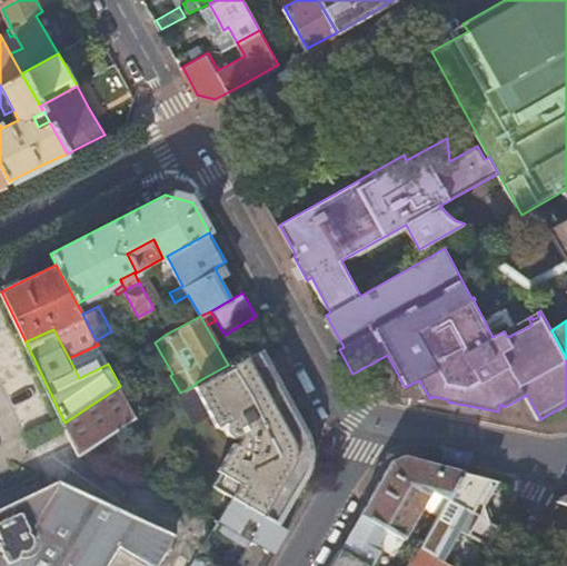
[(98,345),(69,358),(79,378),(108,364),(98,345)]
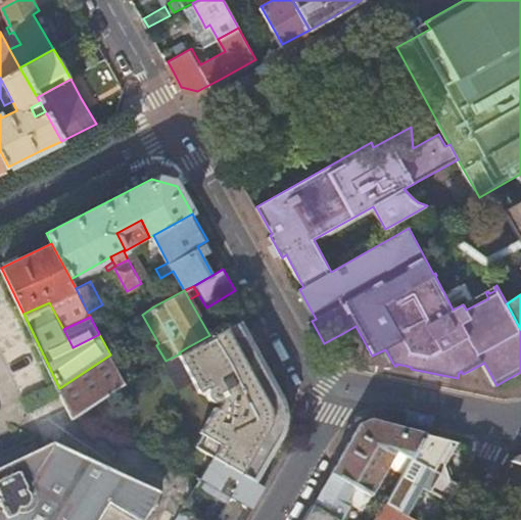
[(263,358),(239,318),(230,323),(253,363),(263,358)]
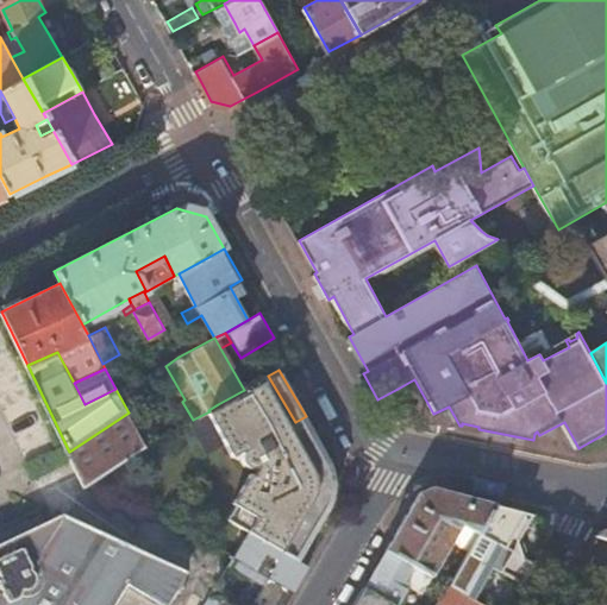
[(244,390),(218,404),(236,436),(243,449),(236,454),(239,459),(295,422),(268,376),(244,390)]
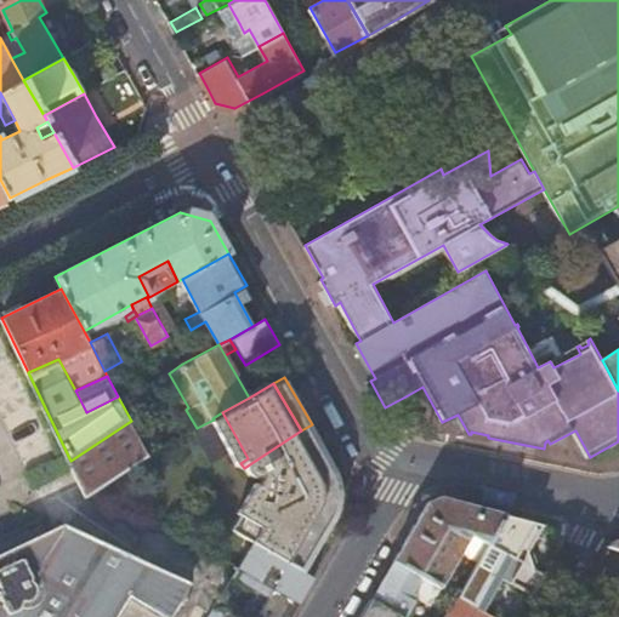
[(214,420),(231,450),(240,445),(222,412),(213,418),(214,420)]
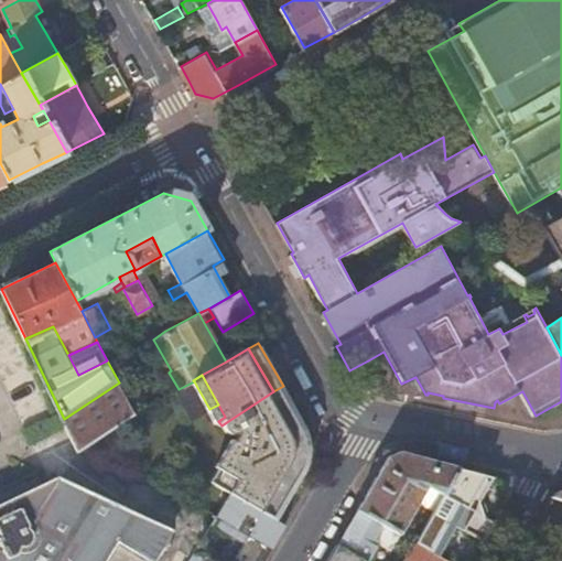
[(179,389),(176,390),(193,419),(209,409),(194,381),(179,389)]
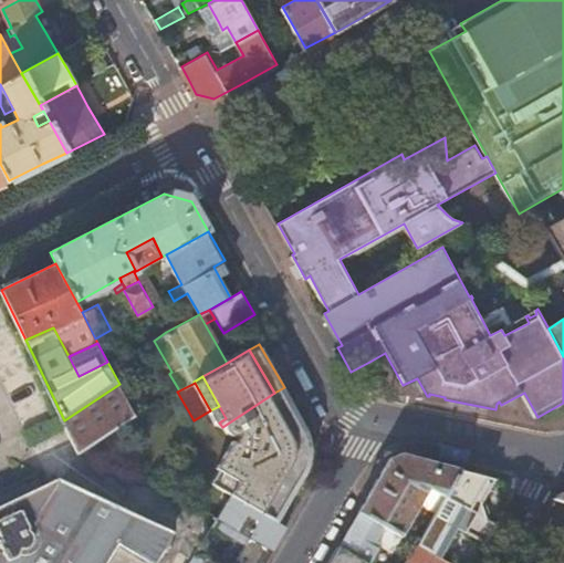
[(119,384),(64,420),(80,451),(135,414),(119,384)]
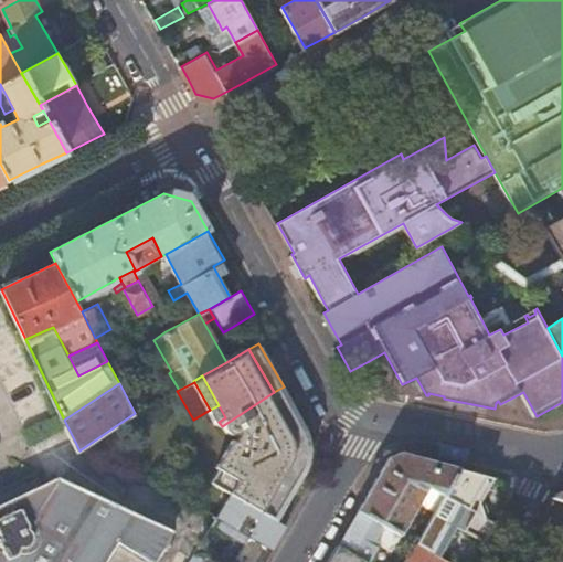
[(289,396),(284,386),(274,392),(280,403),(285,401),(284,399),(289,396)]
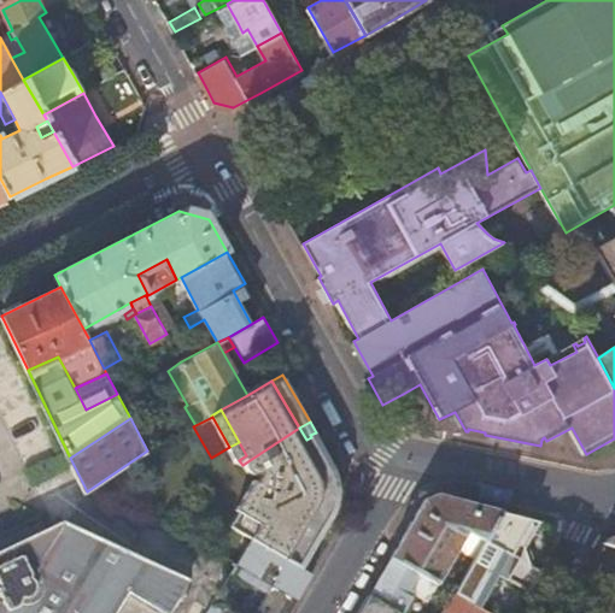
[(242,465),(244,467),(261,476),(263,475),(268,478),(267,478),(329,516),(332,512),(334,513),(335,511),(333,508),(335,496),(335,483),(332,472),(335,471),(333,467),(331,469),(315,440),(318,438),(316,432),(310,435),(311,437),(306,440),(299,428),(242,465)]
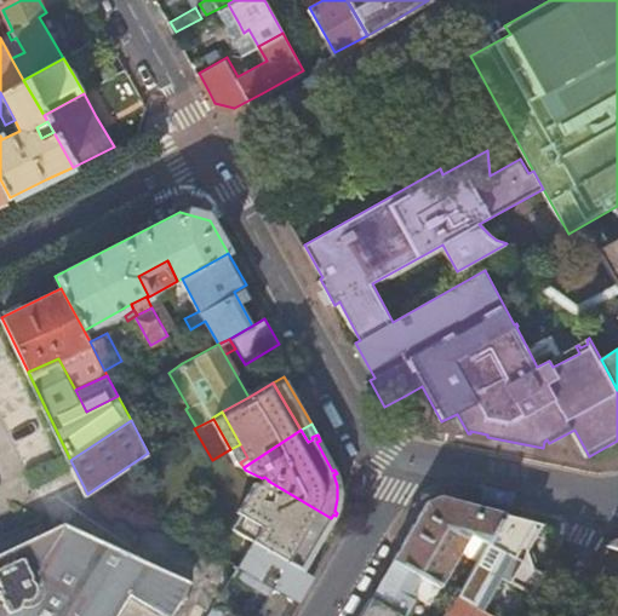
[(335,470),(320,441),(316,442),(332,471),(335,470)]
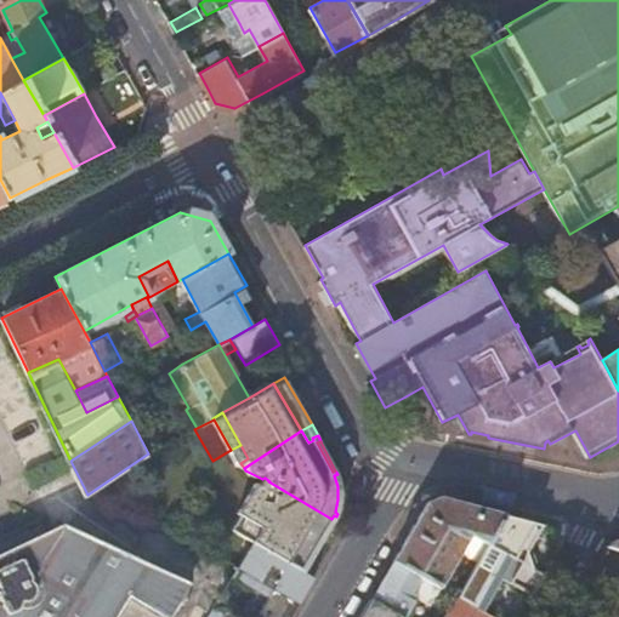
[(240,445),(231,450),(239,464),(240,463),(248,458),(240,445)]
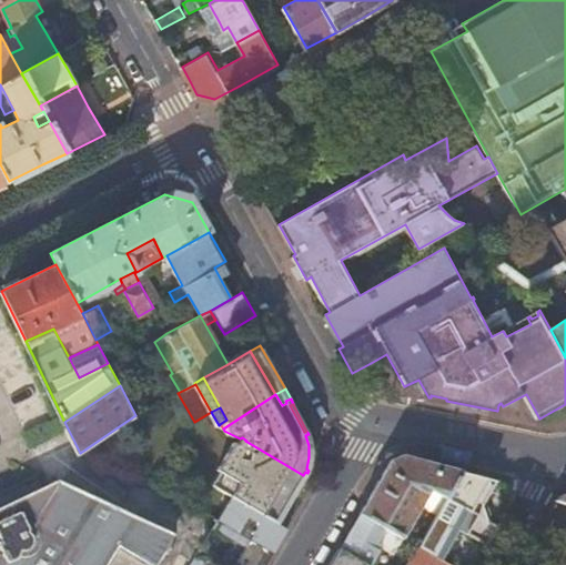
[(213,485),(233,497),(278,524),(279,521),(276,520),(290,496),(292,498),(294,495),(292,493),(303,475),(245,441),(236,445),(213,485)]
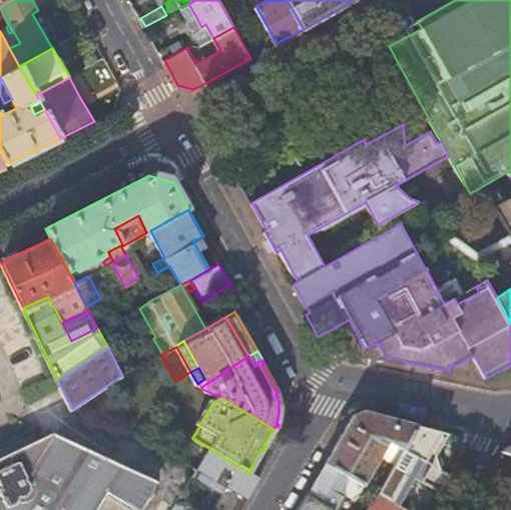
[(404,449),(418,424),(364,410),(353,415),(325,462),(364,484),(365,484),(382,455),(396,462),(404,449)]
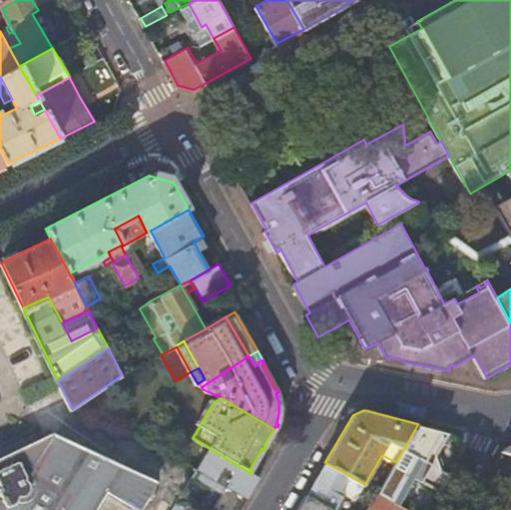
[(457,435),(418,424),(404,449),(449,474),(463,449),(457,435)]
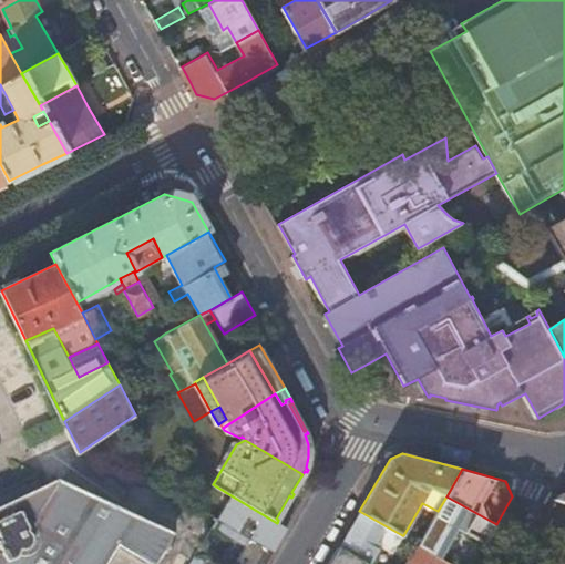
[(0,489),(0,504),(44,485),(38,471),(0,489)]
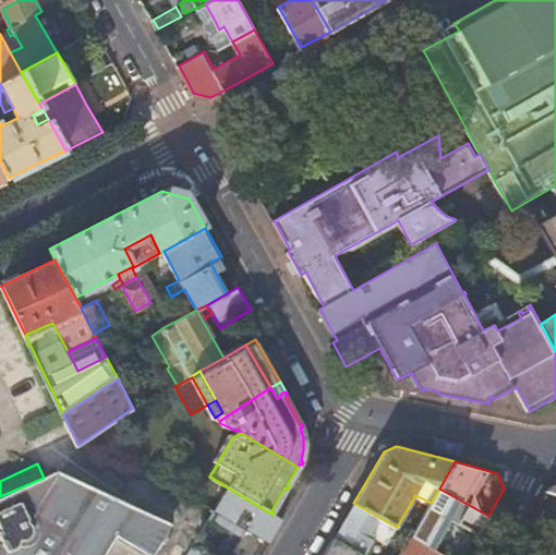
[(300,468),(298,467),(287,484),(289,486),(300,468)]
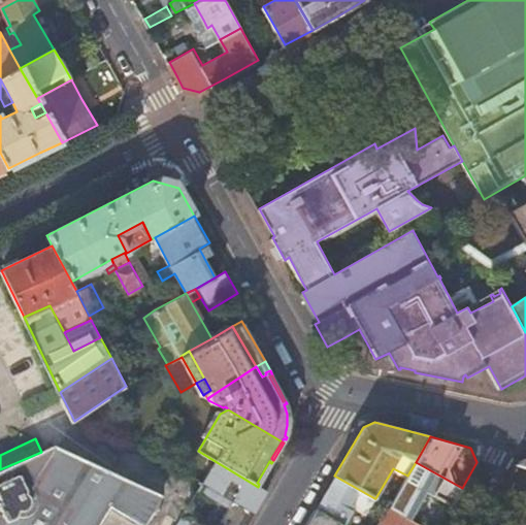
[(0,469),(0,524),(143,524),(162,497),(57,445),(41,452),(0,469)]
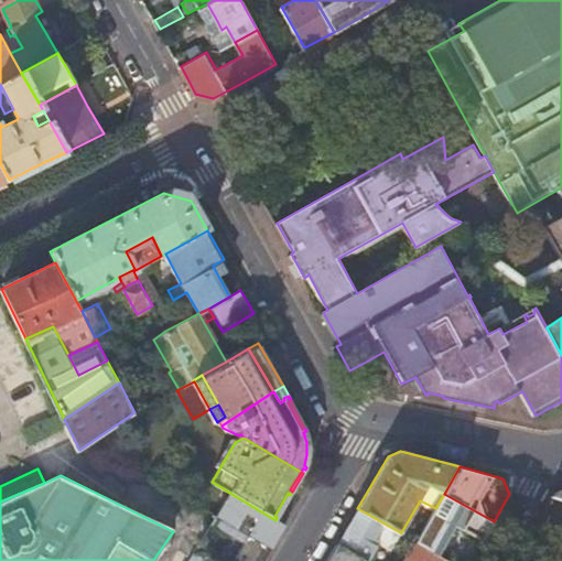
[(161,475),(149,483),(170,494),(161,475)]
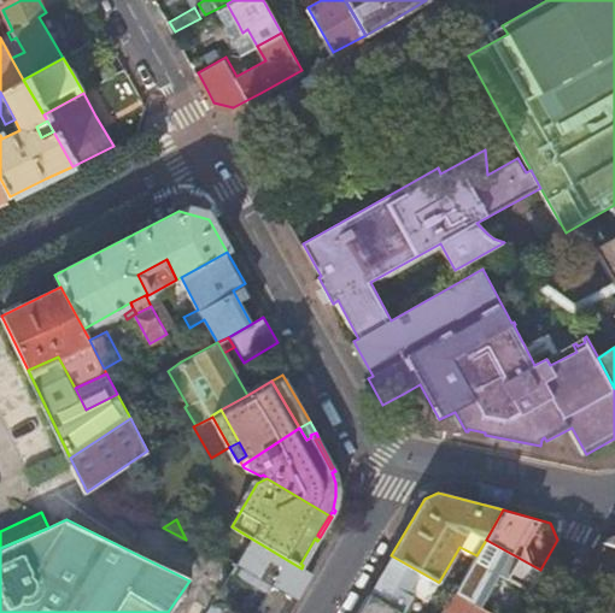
[(300,564),(303,565),(317,541),(315,538),(300,564)]
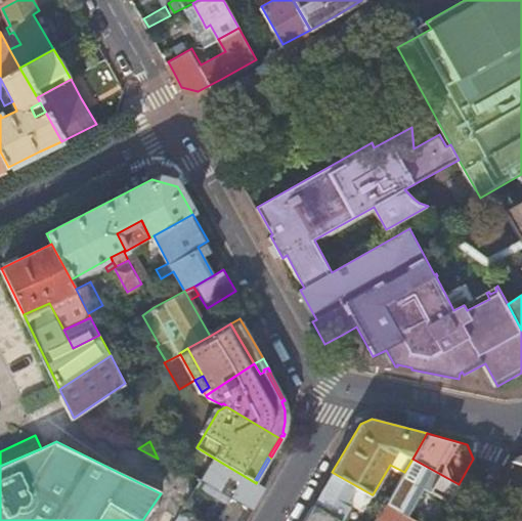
[(215,459),(183,511),(200,520),(207,520),(209,519),(205,516),(212,503),(219,491),(230,497),(223,509),(216,520),(245,520),(264,488),(256,483),(215,459)]
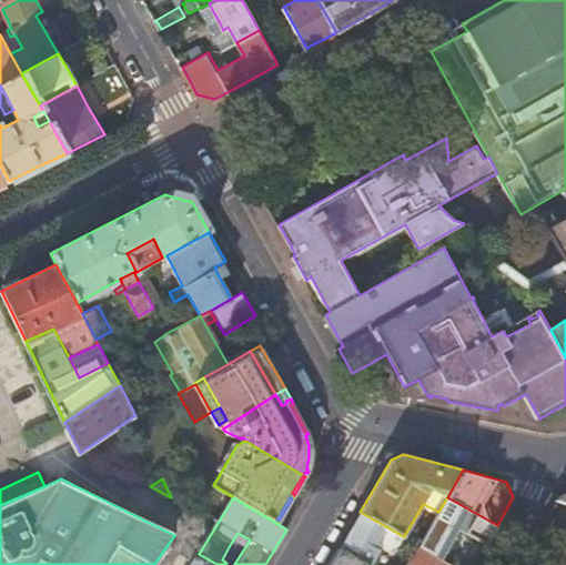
[(475,564),(497,525),(447,497),(438,512),(420,545),(418,546),(452,564),(475,564)]
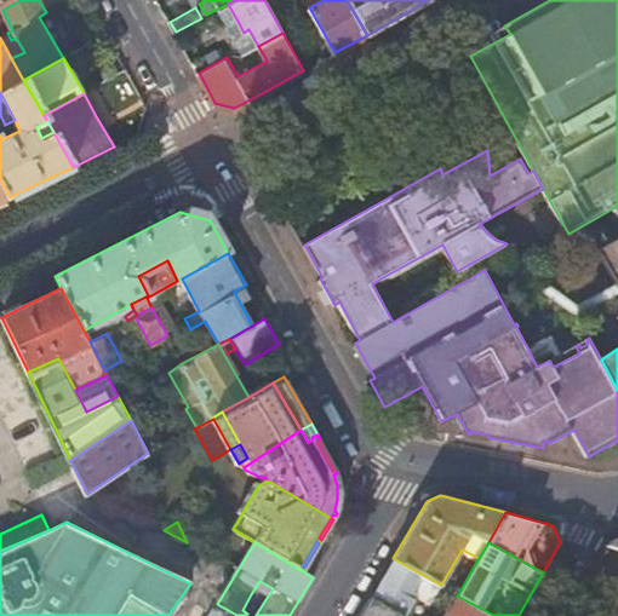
[(440,585),(393,558),(371,597),(404,615),(417,593),(424,598),(435,593),(440,585)]
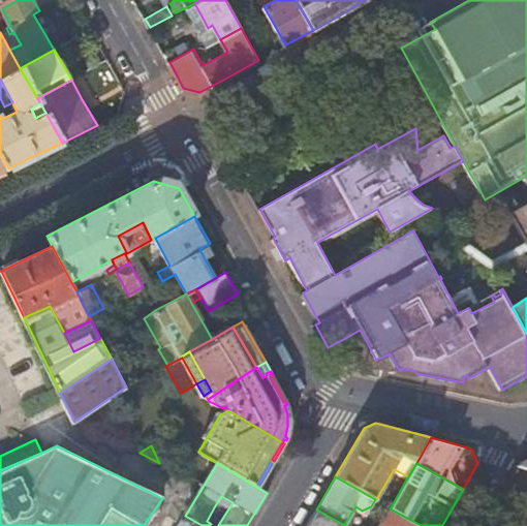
[(214,507),(225,514),(233,502),(221,496),(214,507)]
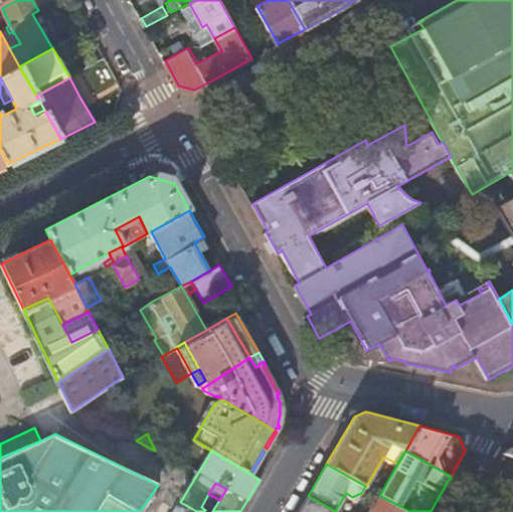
[(409,511),(379,495),(369,511),(409,511)]
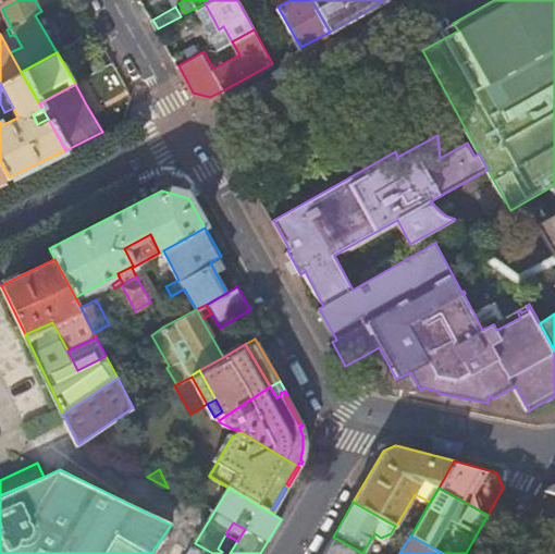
[(361,553),(362,553),(333,537),(322,553),(361,553)]
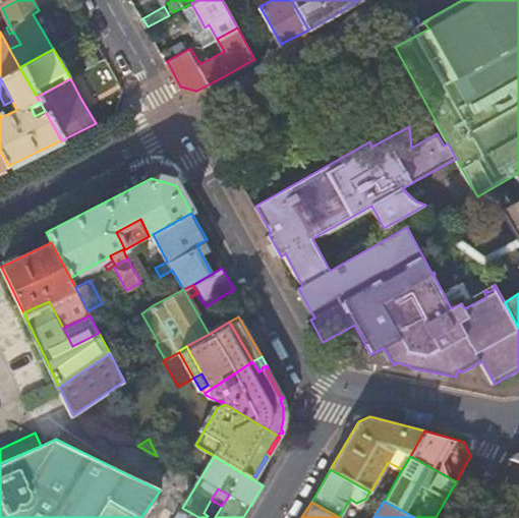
[(198,517),(182,508),(180,507),(173,517),(198,517)]
